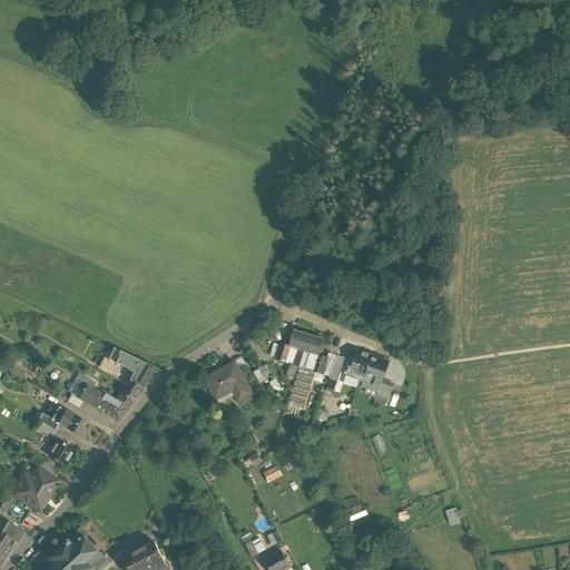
[(276,334),(282,336),(287,325),(282,322),(276,334)]
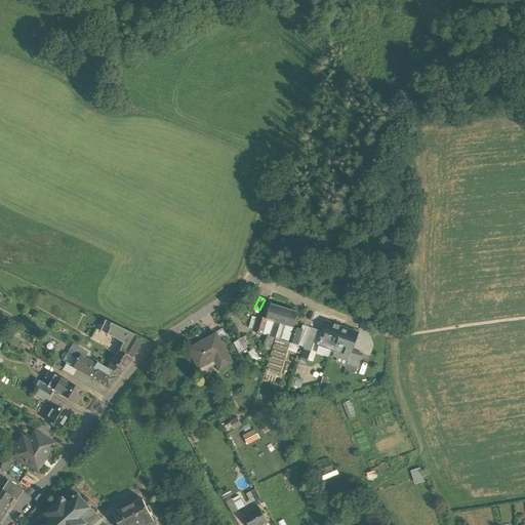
[(285,309),(271,305),(267,319),(275,322),(280,323),(285,309)]
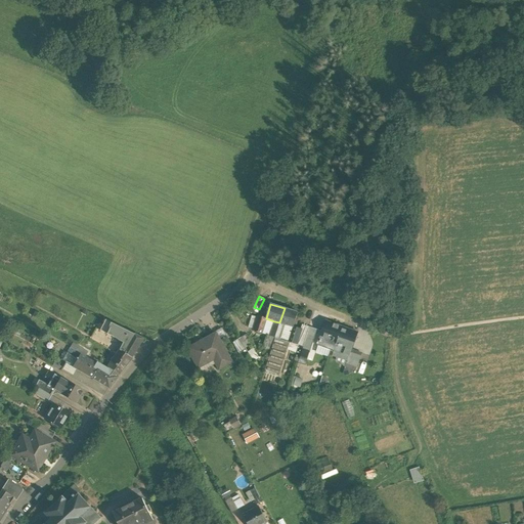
[(298,312),(285,308),(279,322),(286,324),(294,328),(294,326),(298,312)]
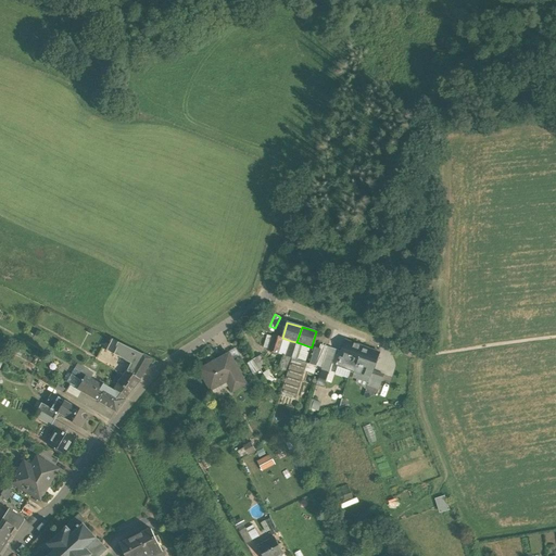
[(282,338),(274,335),(269,351),(277,354),(282,338)]
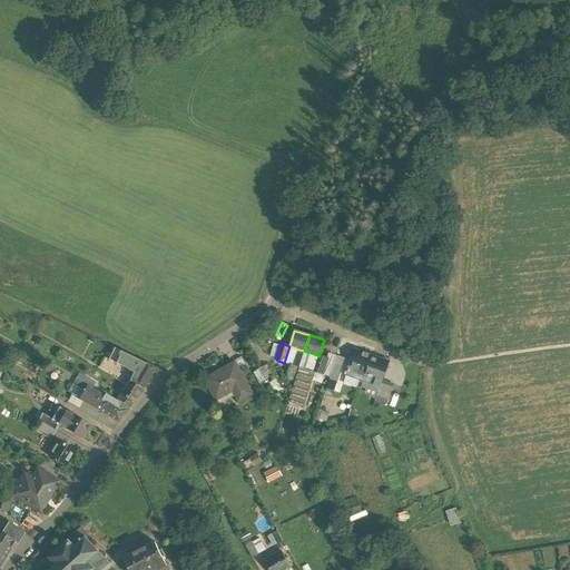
[(121,351),(114,347),(108,360),(115,363),(121,351)]
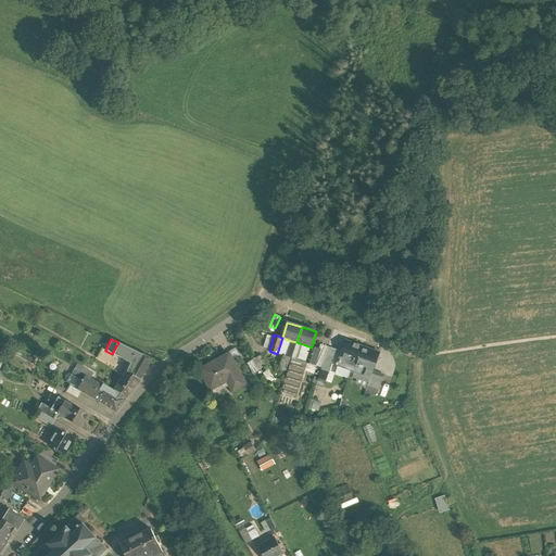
[(297,342),(291,341),(287,356),(292,358),(297,342)]
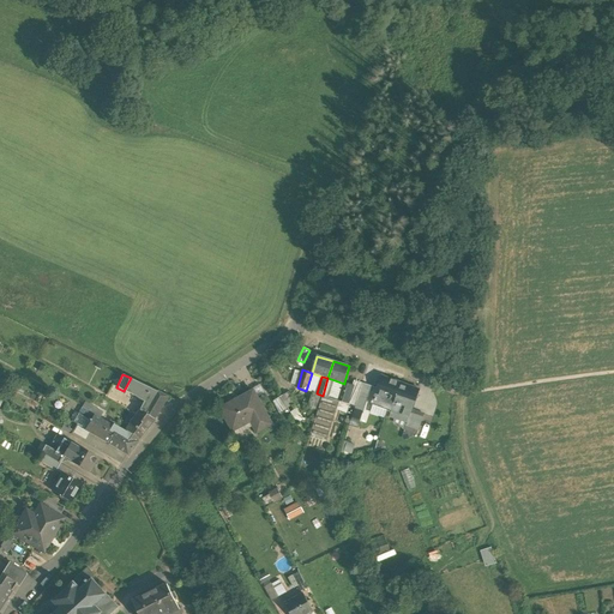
[(401,383),(383,377),(373,404),(391,410),(401,383)]
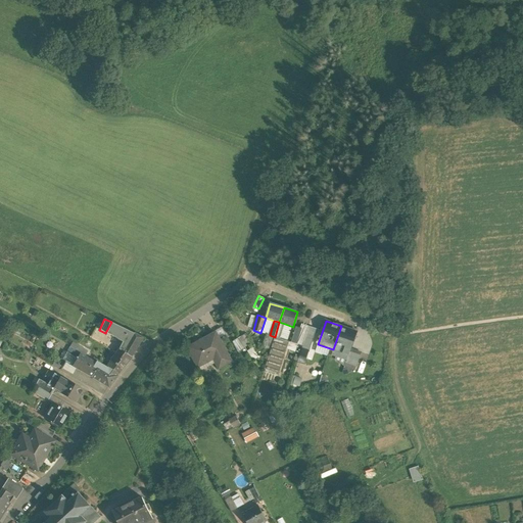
[(144,337),(111,322),(105,333),(124,341),(120,348),(132,357),(144,337)]
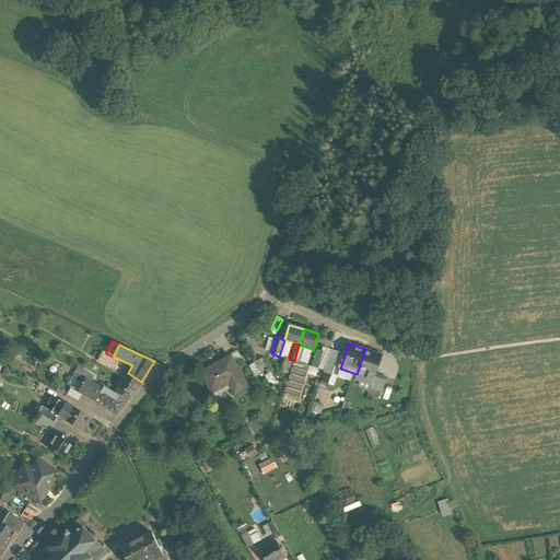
[(305,347),(299,345),(294,361),(300,362),(305,347)]
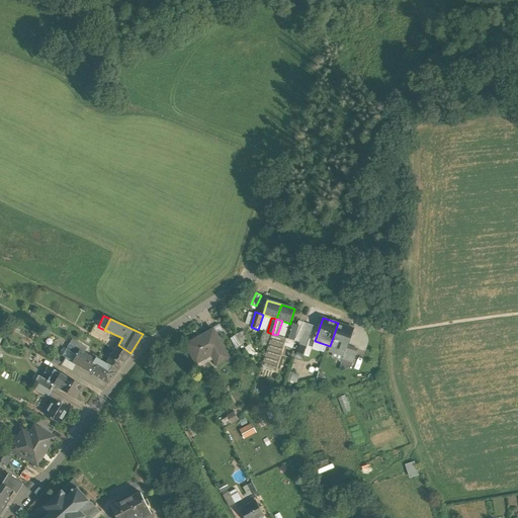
[(297,325),(290,323),(290,324),(285,338),(292,340),(295,332),(297,325)]
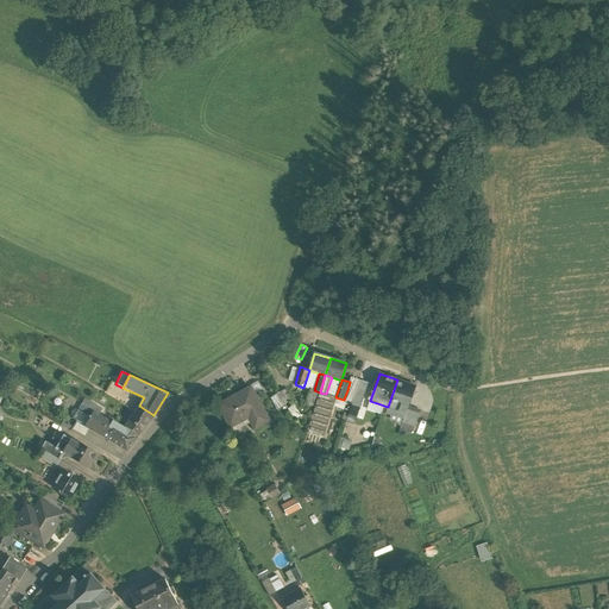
[(388,407),(387,412),(405,418),(408,407),(410,403),(409,403),(415,387),(416,387),(397,380),(388,407)]
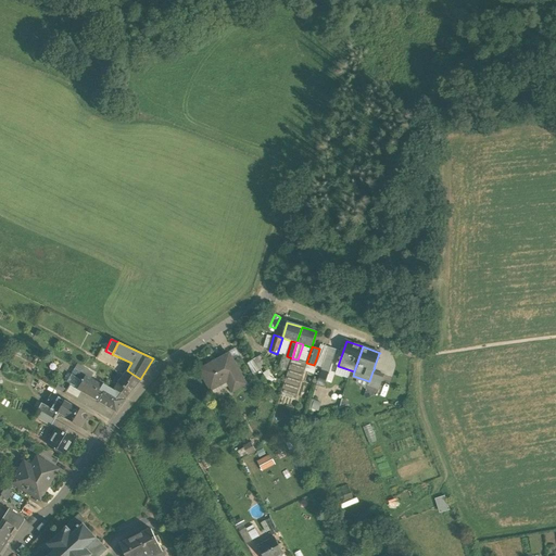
[(321,368),(318,377),(326,379),(328,374),(329,374),(337,350),(328,348),(325,358),(321,368)]
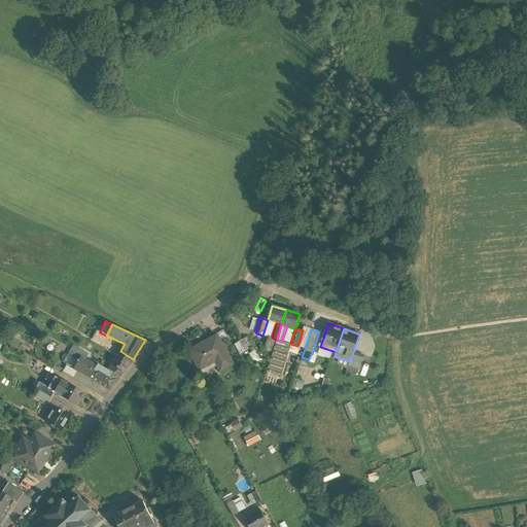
[(217,335),(206,341),(206,343),(189,352),(199,369),(215,359),(218,364),(217,365),(220,372),(234,364),(217,335)]
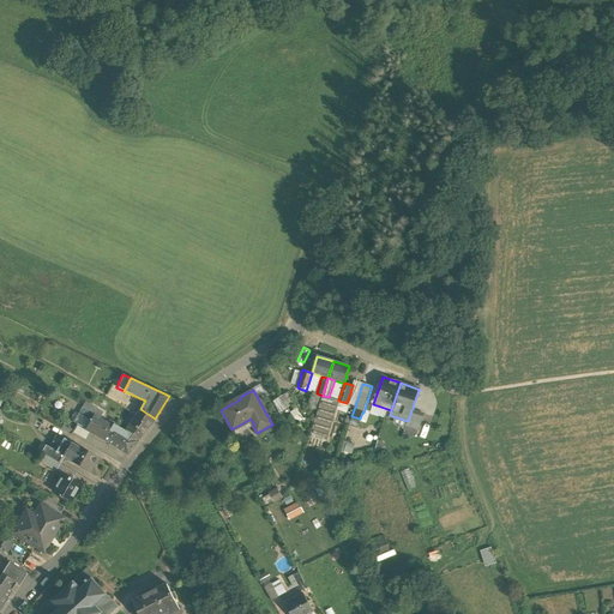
[(359,396),(350,393),(347,403),(355,407),(359,396)]
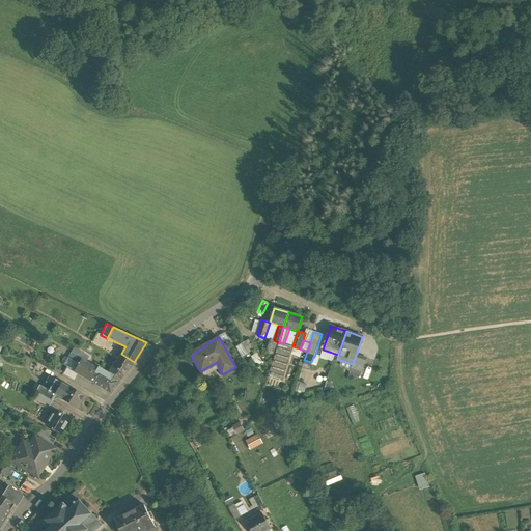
[(88,356),(80,352),(79,354),(78,353),(75,357),(80,359),(85,362),(88,356)]
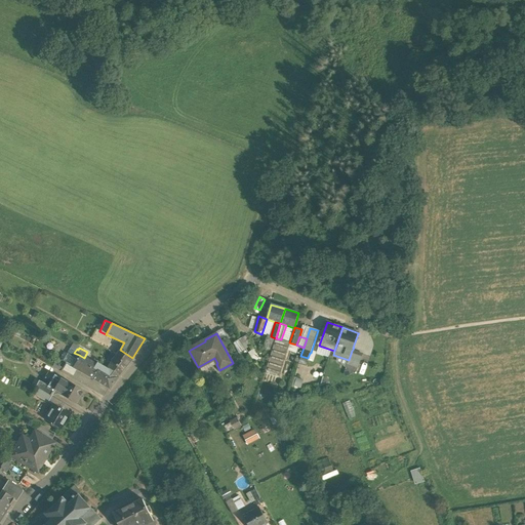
[(253,349),(248,351),(253,360),(258,358),(253,349)]
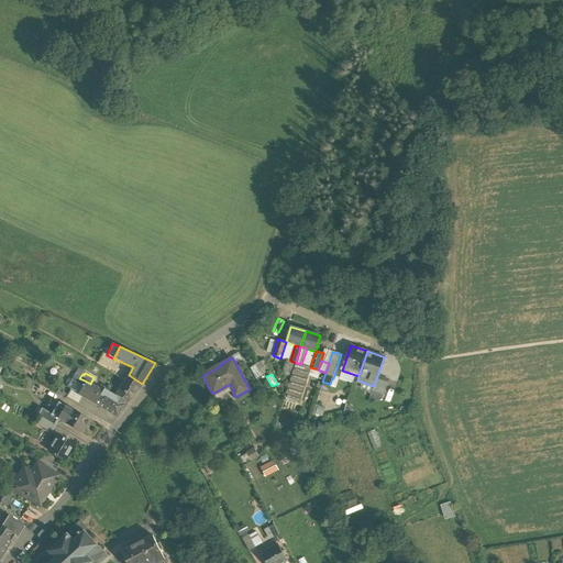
[(124,382),(119,389),(116,396),(128,403),(142,384),(129,375),(124,382)]
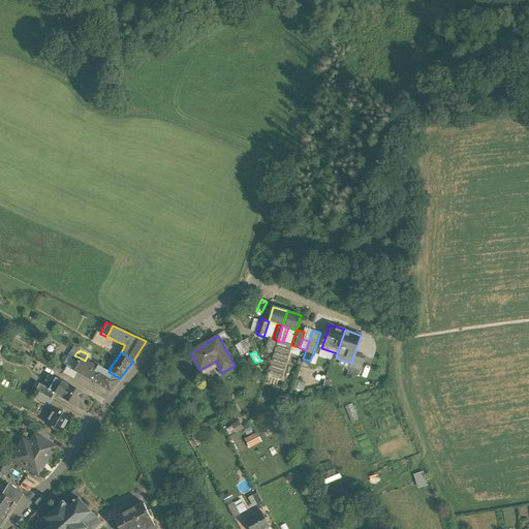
[(365,358),(354,353),(351,363),(349,370),(359,374),(365,358)]
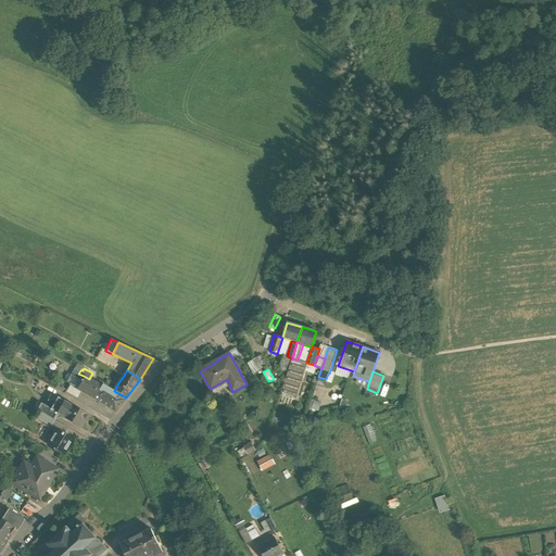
[(70,384),(76,389),(84,376),(78,374),(77,373),(74,377),(70,384)]
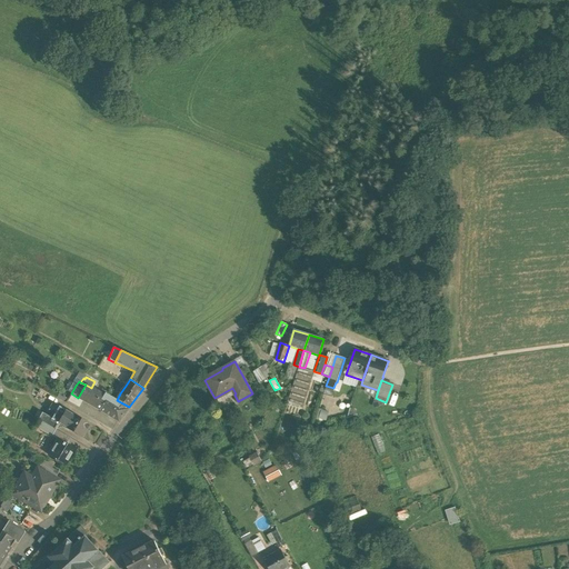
[(121,382),(117,389),(119,391),(118,392),(120,393),(126,386),(121,382)]
